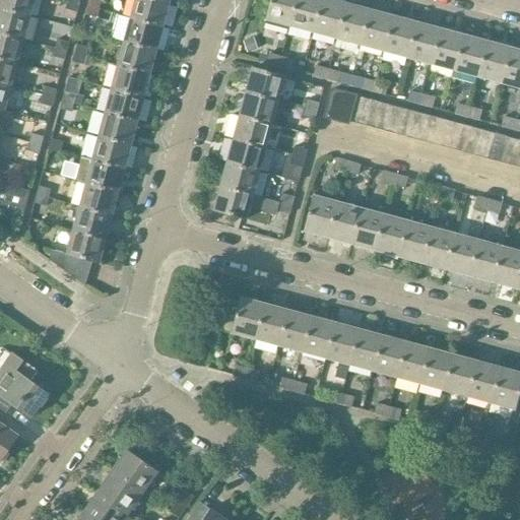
[(0,0),(0,8),(29,16),(34,0),(0,0)]
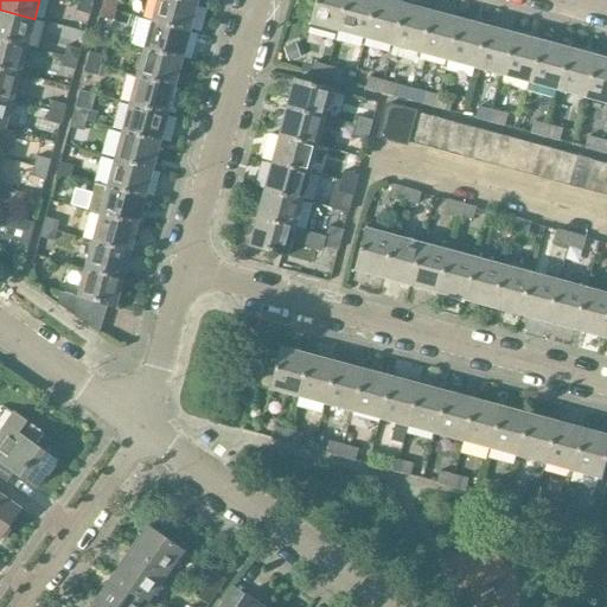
[(116,11),(119,1),(116,0),(103,0),(101,7),(116,11)]
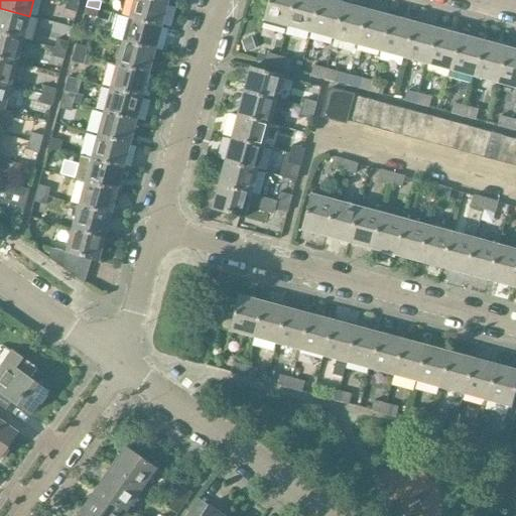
[(160,26),(166,3),(155,0),(132,0),(128,17),(160,26)]
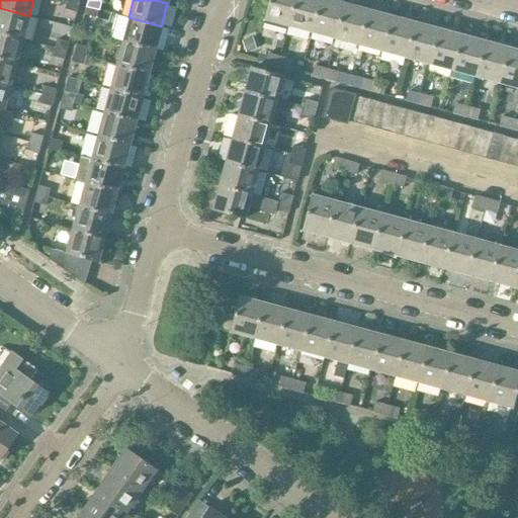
[(287,26),(294,0),(268,0),(263,20),(287,26)]
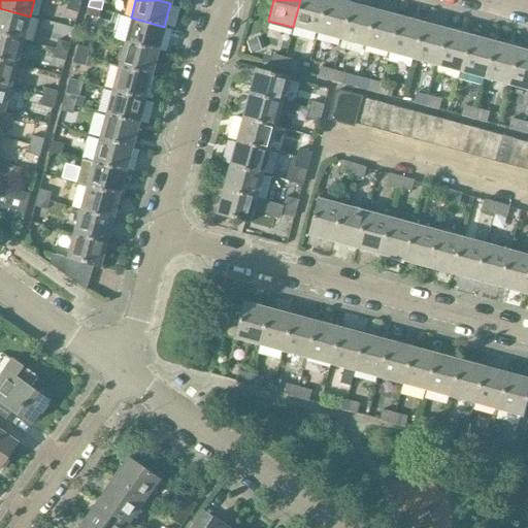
[(317,33),(325,0),(300,0),(293,27),(317,33)]
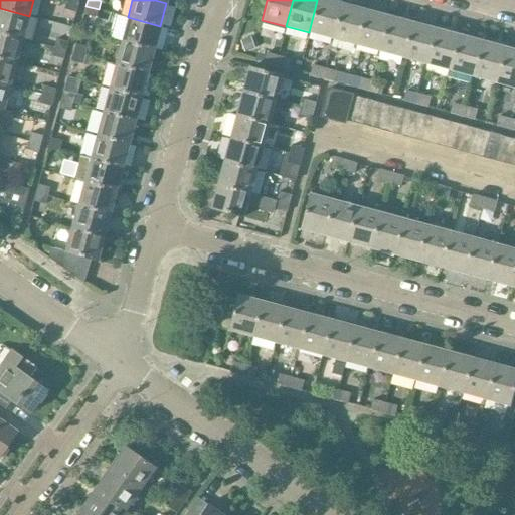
[(332,38),(342,4),(327,0),(317,0),(309,32),(332,38)]
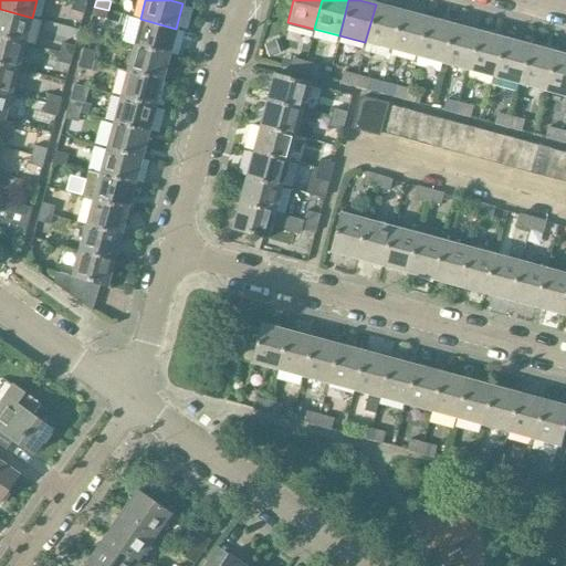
[(84,14),(86,4),(73,1),(71,10),(84,14)]
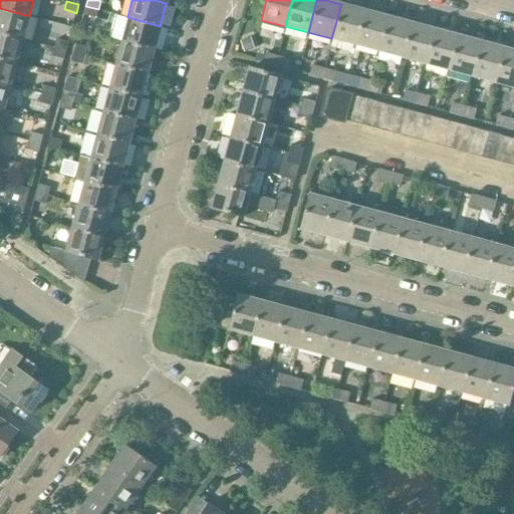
[(355,45),(365,10),(341,4),(331,38),(355,45)]
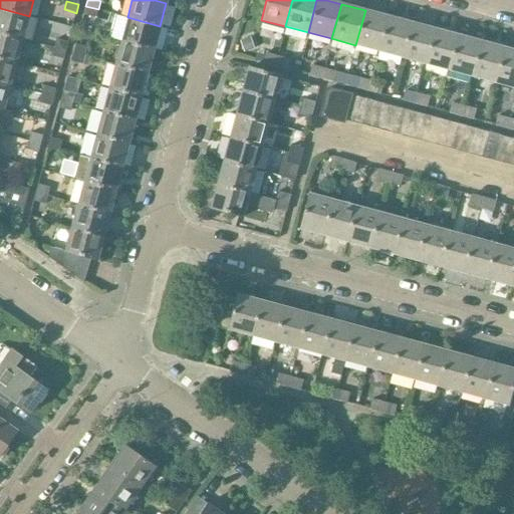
[(95,18),(98,9),(85,6),(83,15),(95,18)]
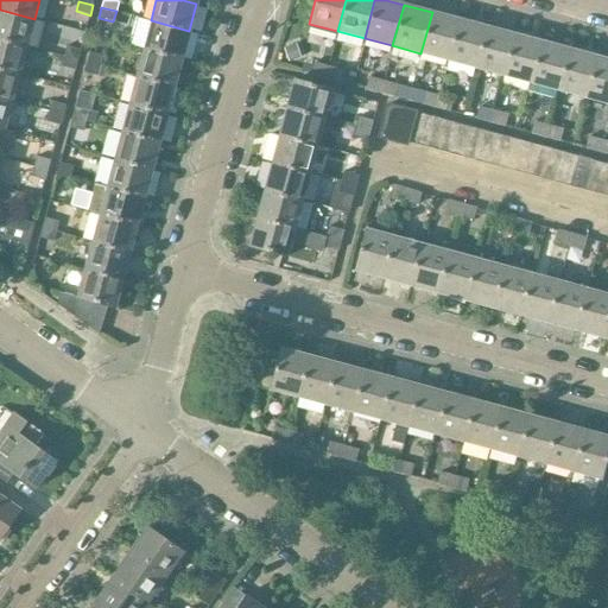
[(0,38),(27,46),(35,19),(0,10),(0,38)]
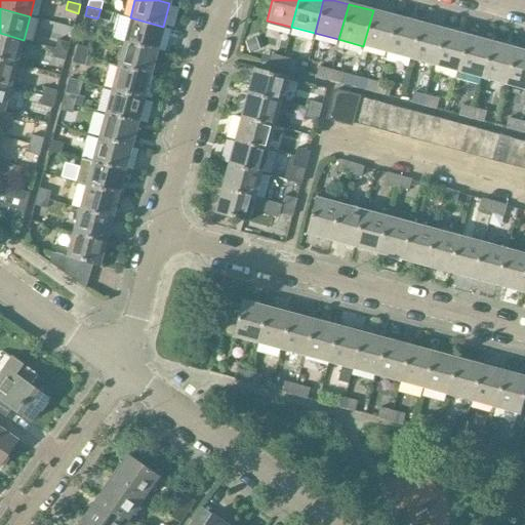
[(387,52),(396,16),(373,10),(363,46),(387,52)]
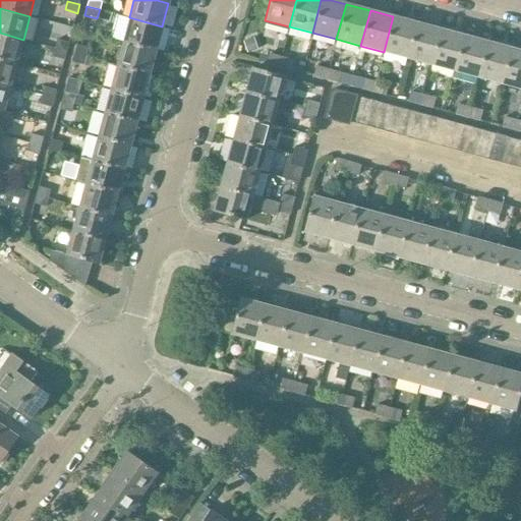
[(407,59),(417,23),(393,16),(384,52),(407,59)]
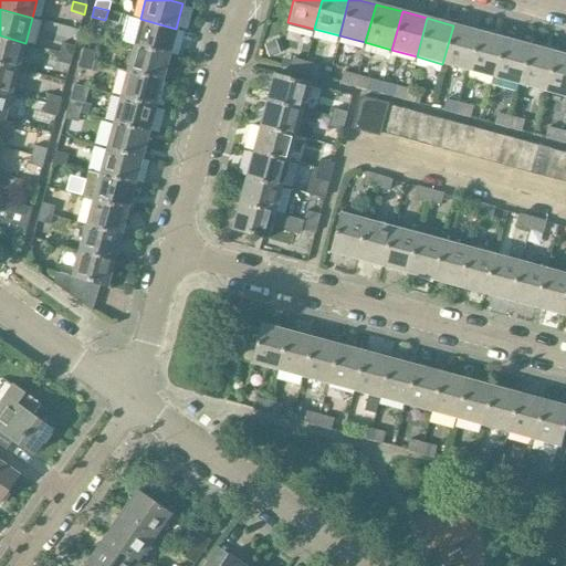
[(169,54),(176,29),(140,19),(134,45),(169,54)]
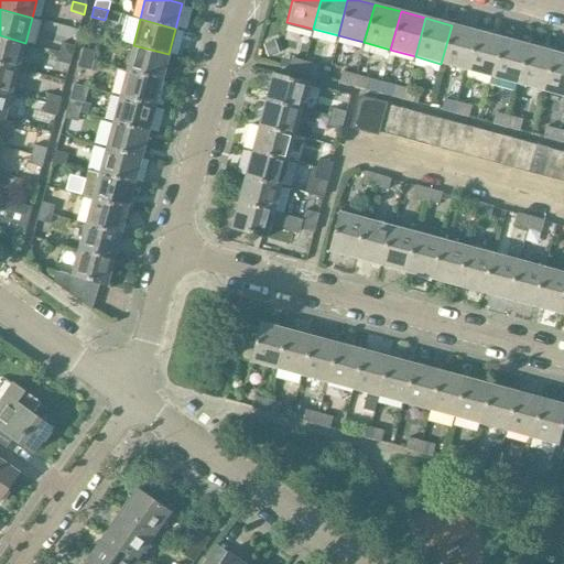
[(467,71),(477,32),(452,25),(441,64),(467,71)]
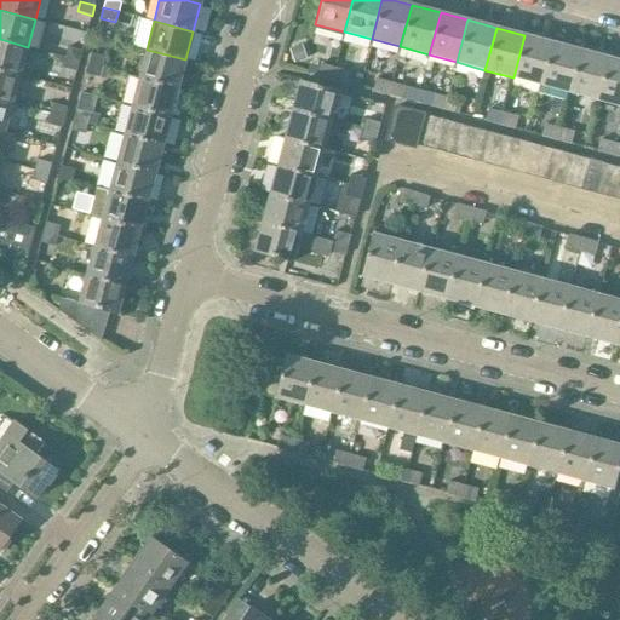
[(540,85),(552,42),(524,35),(514,78),(540,85)]
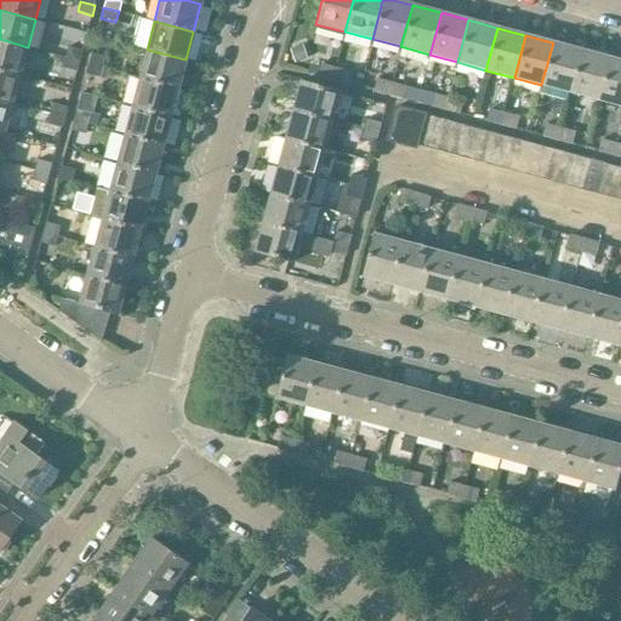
[(0,69),(20,75),(28,47),(0,39),(0,69)]
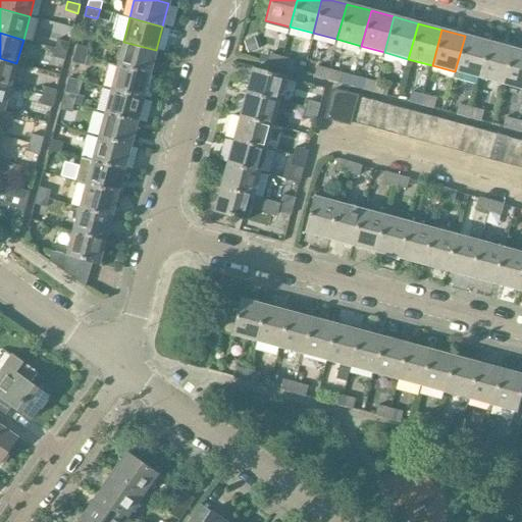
[(479,77),(488,43),(465,36),(455,71),(479,77)]
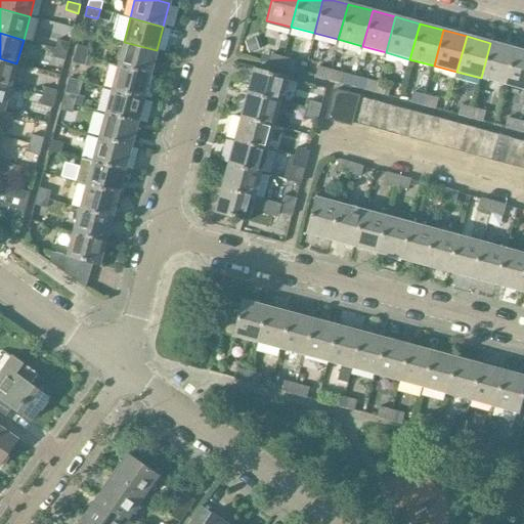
[(244,41),(248,52),(257,49),(254,38),(244,41)]
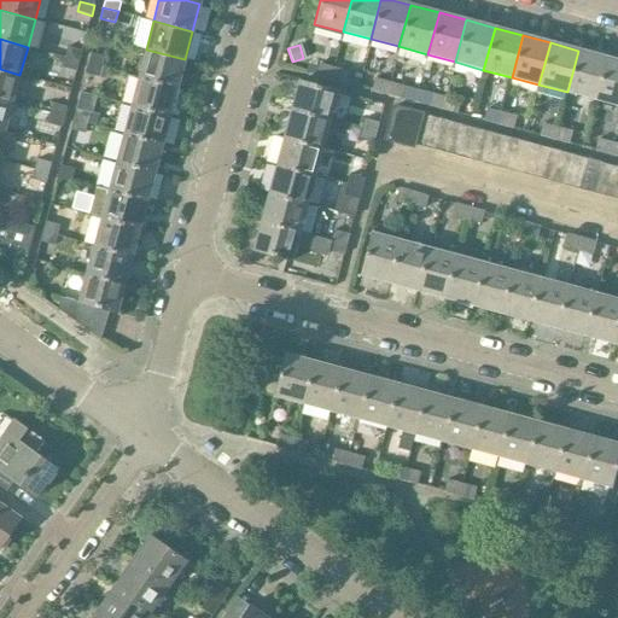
[(80,62),(82,51),(66,47),(63,57),(80,62)]
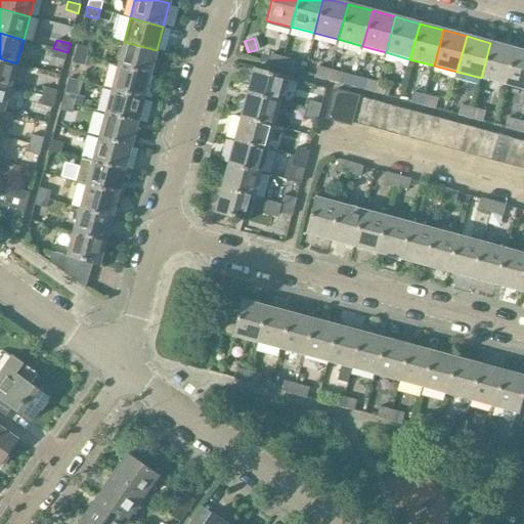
[(150,75),(157,50),(124,42),(118,66),(150,75)]
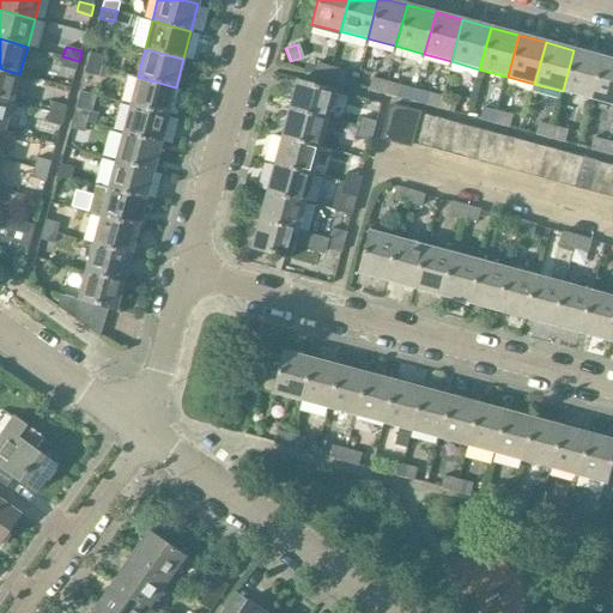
[(590,99),(601,58),(574,50),(563,91),(590,99)]
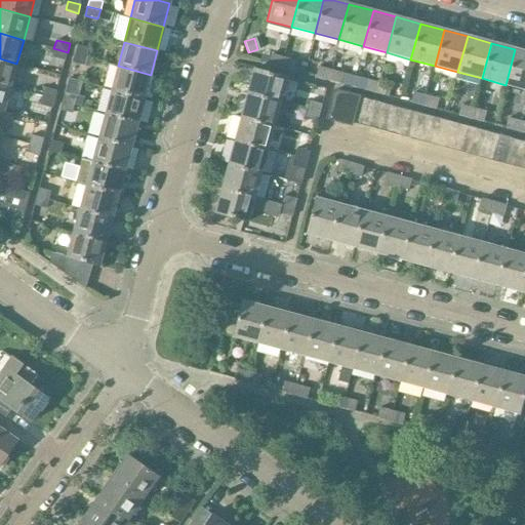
[(87,57),(89,49),(77,45),(75,54),(87,57)]
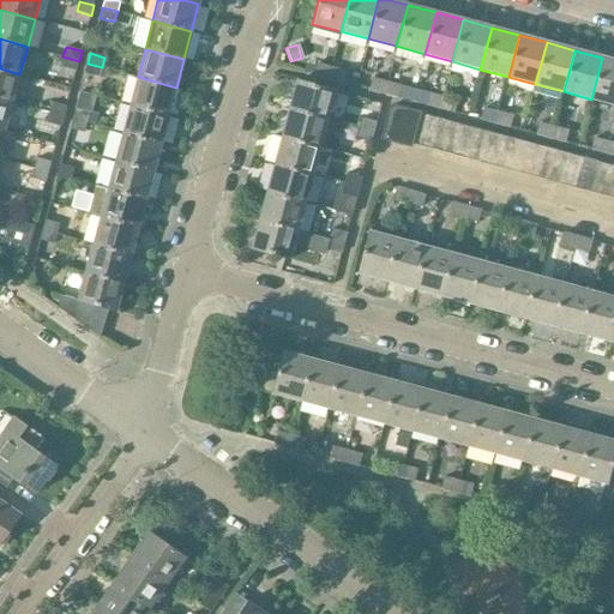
[(77,71),(79,61),(62,56),(60,66),(77,71)]
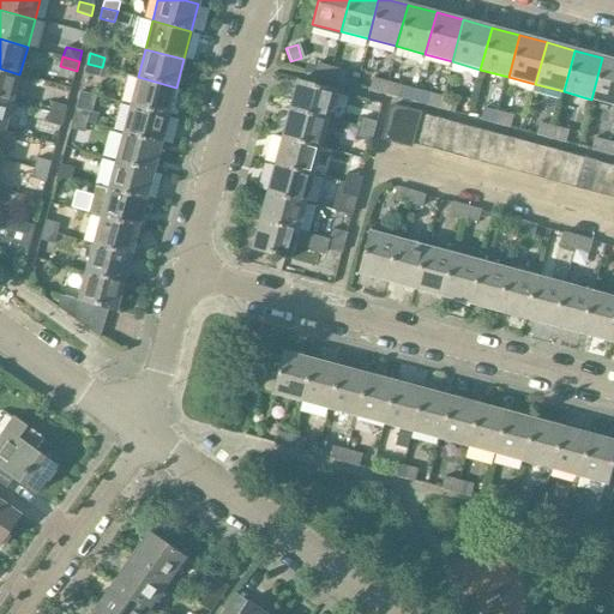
[(613,104),(613,60),(602,58),(591,100),(613,104)]
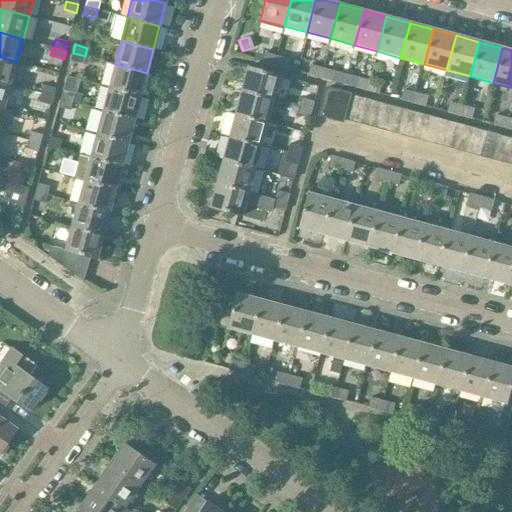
[(273,66),(276,56),(263,52),(261,62),(273,66)]
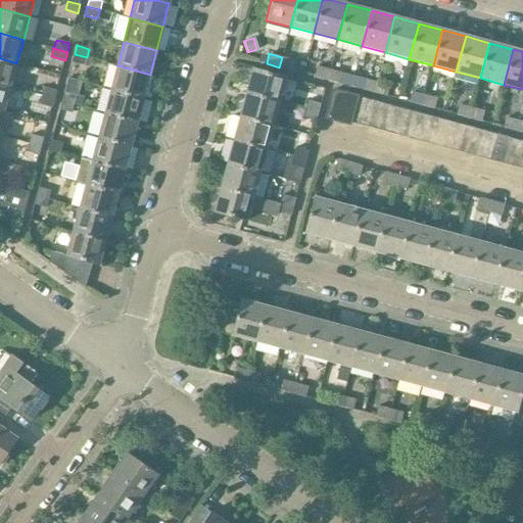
[(84,65),(87,57),(75,54),(73,62),(84,65)]
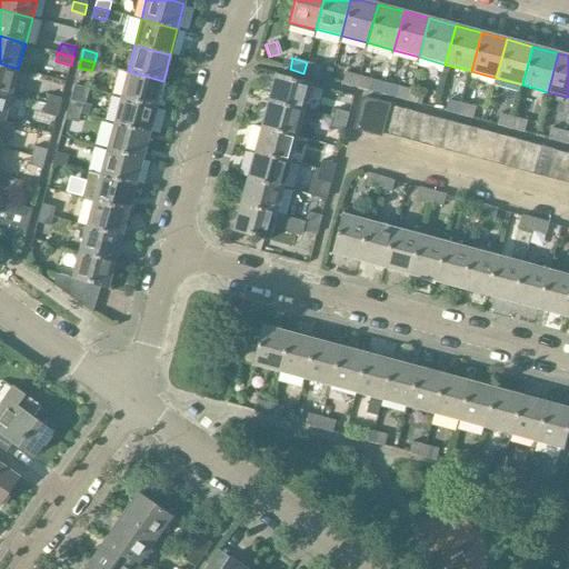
[(317,77),(320,66),(307,62),(303,73),(317,77)]
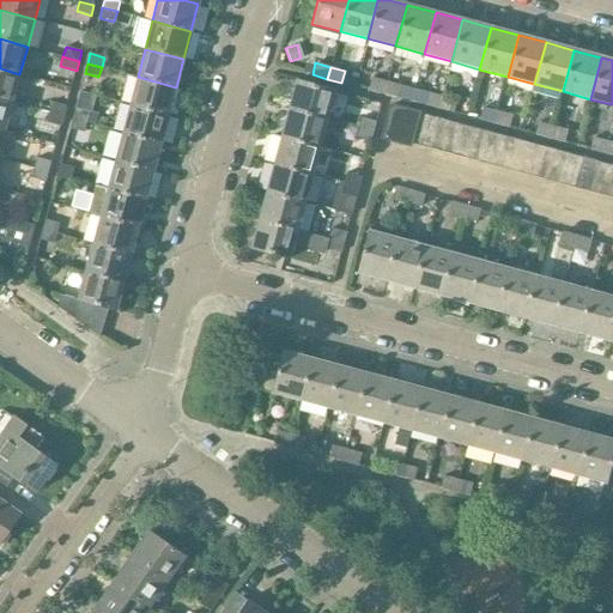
[(0,99),(12,103),(19,74),(0,68),(0,99)]
